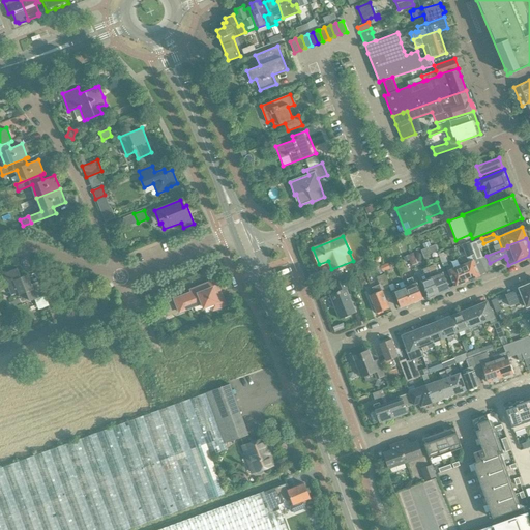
[(479,275),(486,272),(479,258),(476,260),(469,241),(461,244),(468,262),(461,265),(466,281),(468,280),(469,281),(473,280),(473,278),(479,275)]
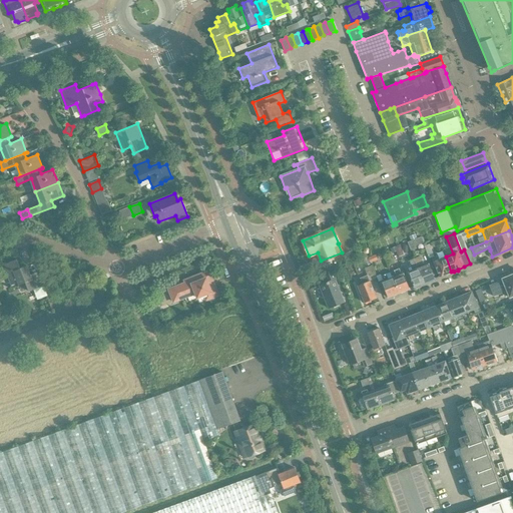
[(411,240),(408,241),(411,250),(416,248),(415,245),(413,239),(411,240)]
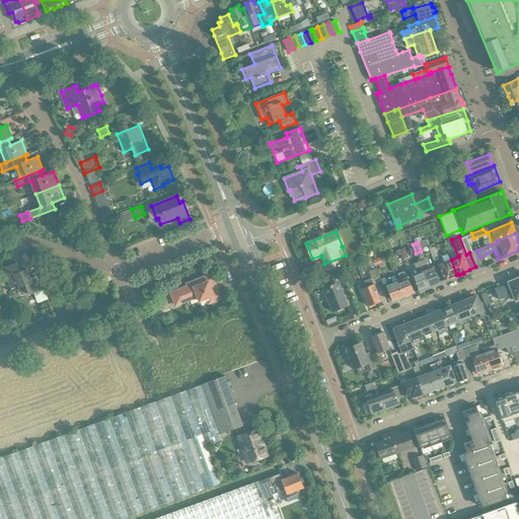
[(482,265),(479,257),(476,250),(469,252),(475,267),(482,265)]
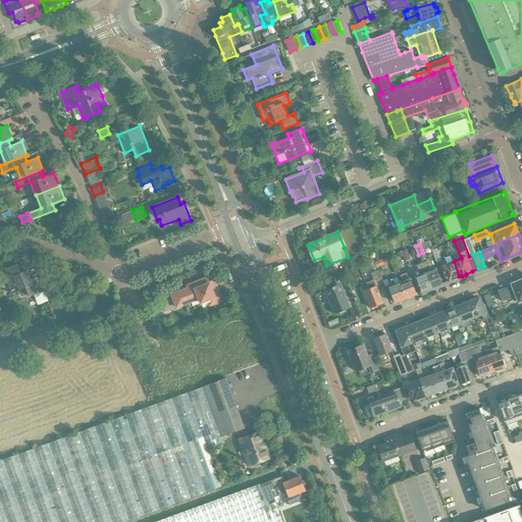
[(376,267),(384,264),(382,259),(374,262),(376,267)]
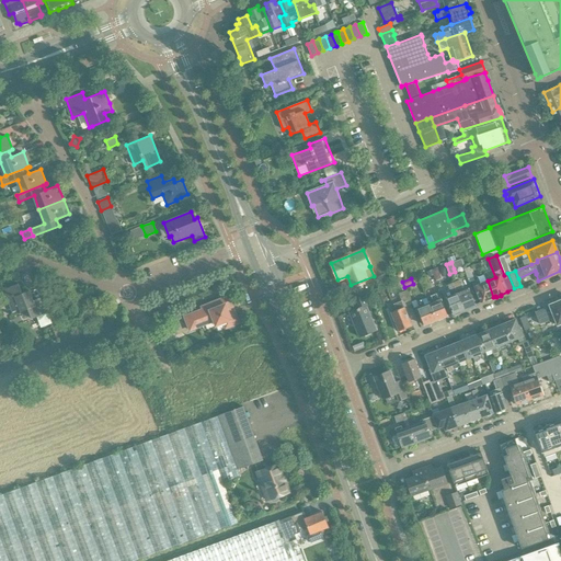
[(492,299),(493,297),(488,281),(479,284),(477,279),(472,281),(481,302),(487,300),(489,300),(492,299)]
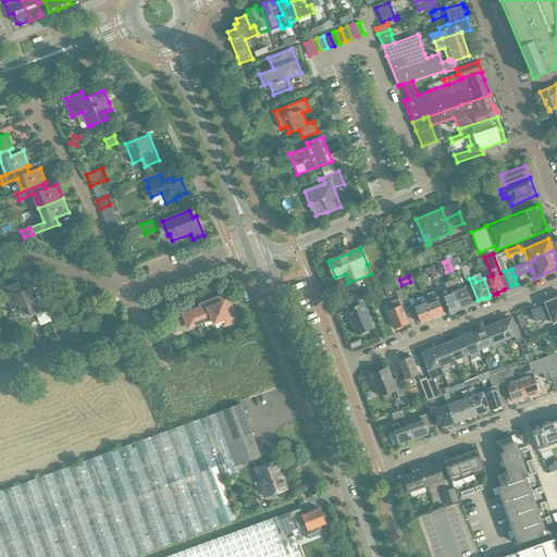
[(459,289),(456,279),(450,281),(461,307),(465,306),(466,306),(469,305),(470,304),(471,302),(466,287),(459,289)]
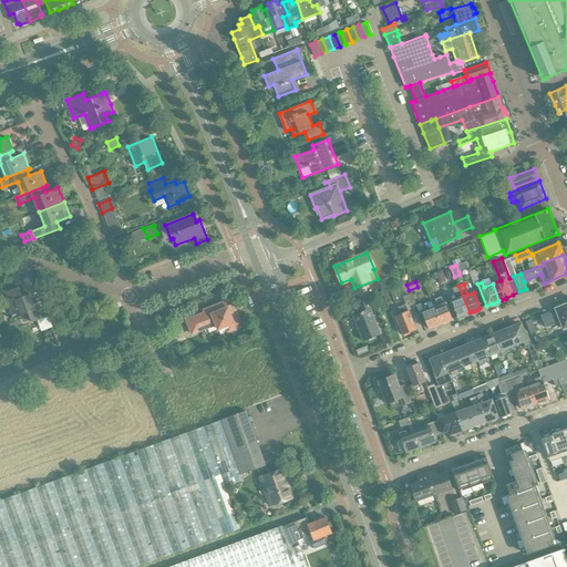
[(464,316),(465,313),(470,312),(459,286),(453,288),(456,299),(451,301),(457,317),(460,317),(461,317),(464,316)]
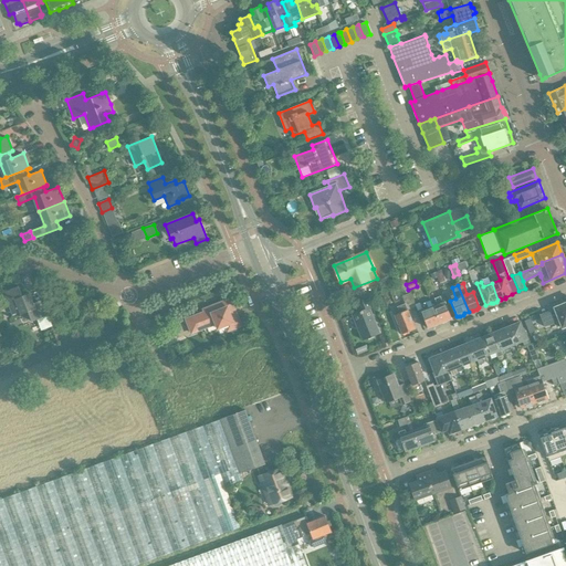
[(22,296),(19,286),(3,292),(9,307),(12,315),(20,312),(21,314),(28,312),(32,322),(48,315),(41,300),(34,303),(31,293),(22,296)]
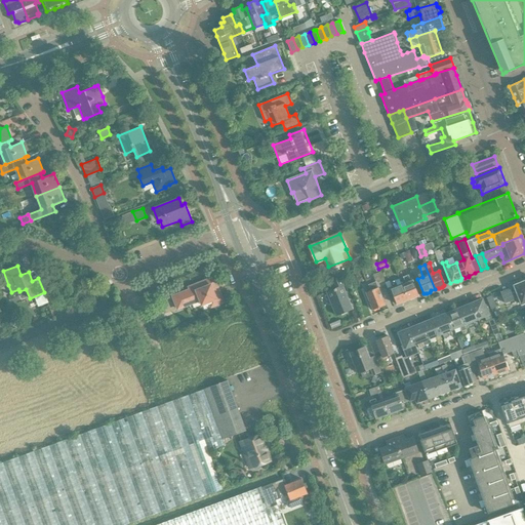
[(366,292),(372,310),(385,305),(378,287),(386,284),(380,272),(372,274),(375,281),(368,284),(370,290),(366,292)]
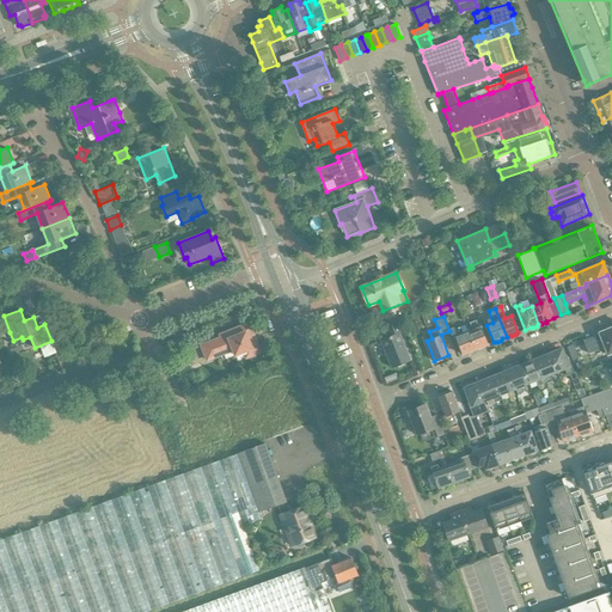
[(483,347),(488,344),(481,324),(478,325),(476,320),(470,323),(472,330),(469,332),(476,349),(477,349),(479,349),(483,348),(483,347)]
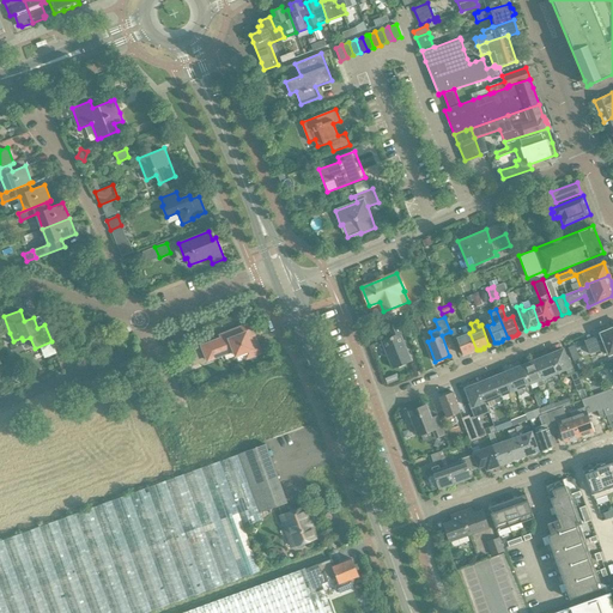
[(393,368),(411,360),(400,334),(405,332),(401,323),(384,331),(388,339),(381,341),(393,368)]
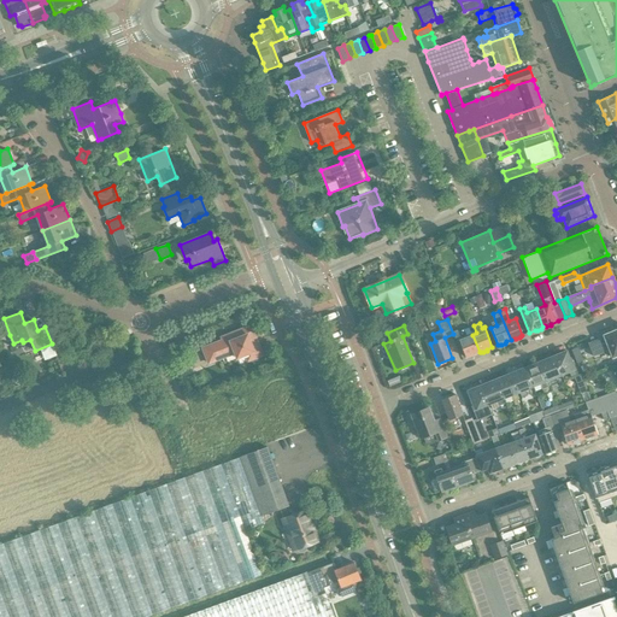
[(222,338),(223,340),(203,348),(209,363),(235,353),(238,358),(246,354),(248,360),(263,356),(251,327),(222,338)]
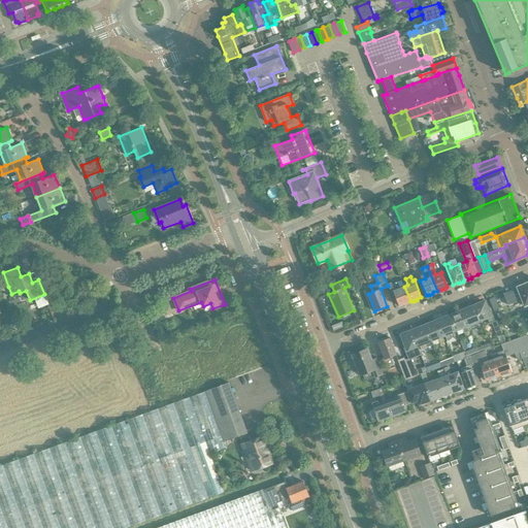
[(408,303),(409,302),(410,301),(404,287),(400,288),(397,282),(392,284),(394,289),(393,290),(399,306),(403,304),(405,305),(408,303)]
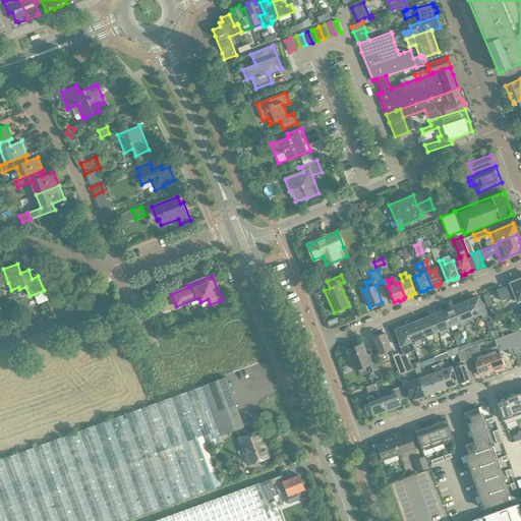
[(498,289),(497,290),(501,301),(502,300),(515,294),(518,301),(520,300),(520,278),(510,283),(511,285),(503,288),(505,293),(500,296),(498,289)]
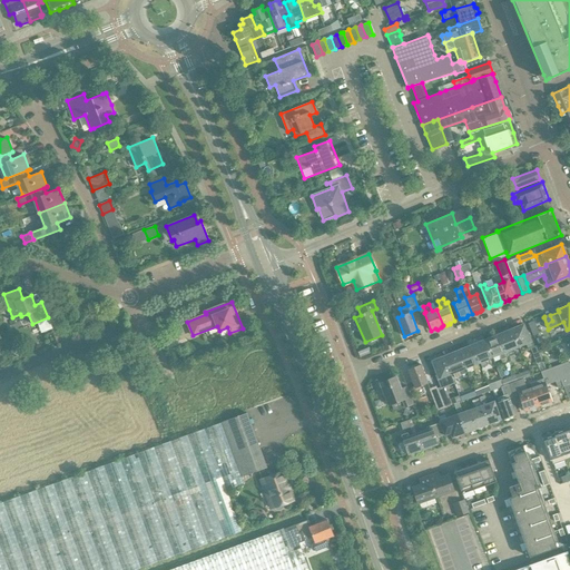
[(534,321),(528,323),(533,335),(539,333),(534,321)]
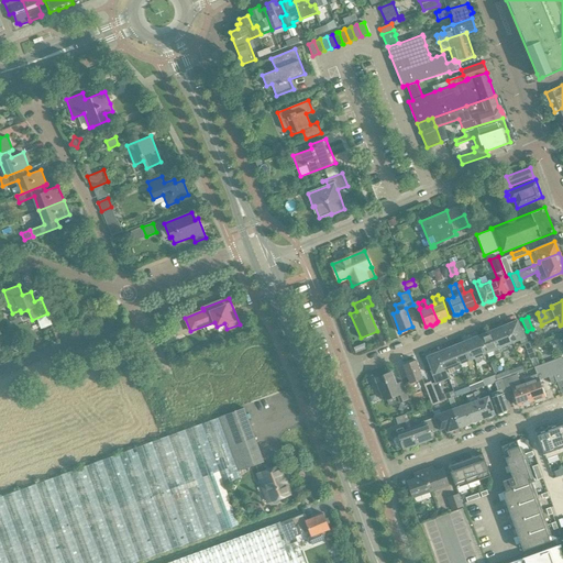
[(514,322),(511,322),(506,323),(514,342),(520,340),(522,345),(528,343),(521,327),(519,328),(517,321),(514,322)]
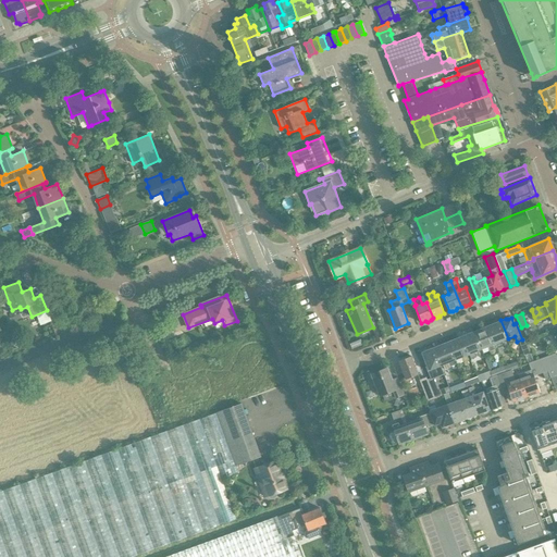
[(494,324),(489,327),(497,349),(498,349),(500,351),(504,349),(503,347),(504,347),(502,342),(508,338),(500,320),(496,322),(494,324)]
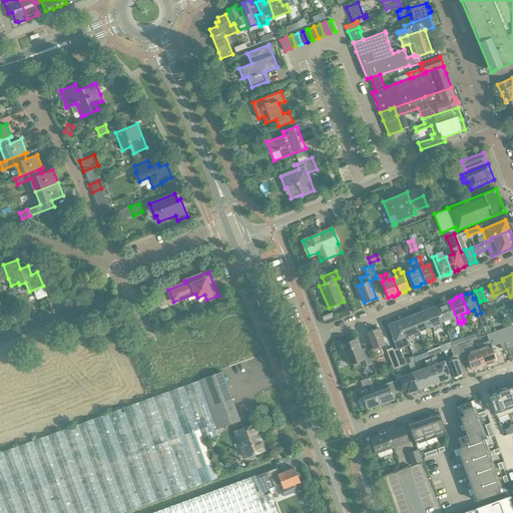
[(444,304),(442,303),(437,305),(444,322),(450,319),(452,324),(458,322),(450,302),(444,304)]
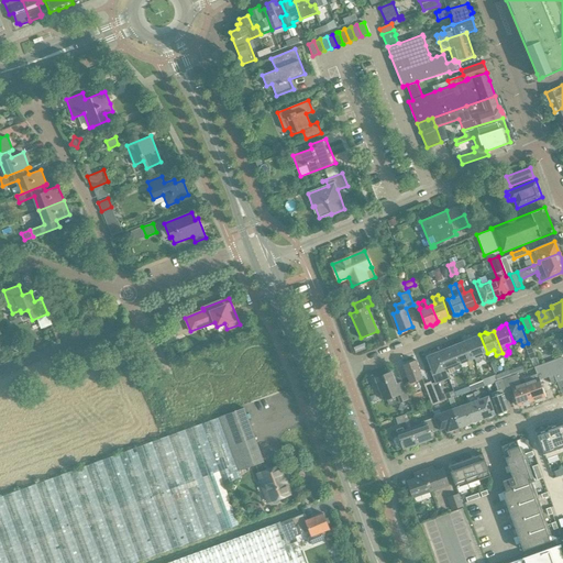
[(473,337),(473,339),(467,342),(474,359),(476,363),(482,361),(479,355),(487,353),(479,334),(473,337)]
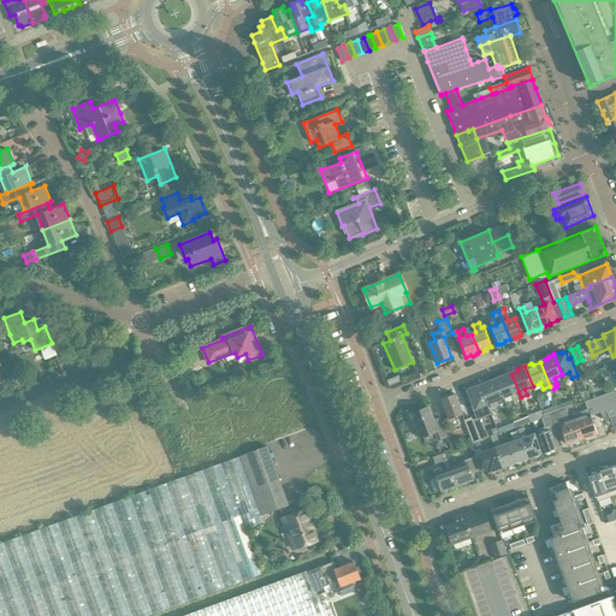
[(504,377),(502,375),(496,378),(503,398),(511,395),(515,404),(519,402),(517,398),(519,398),(516,394),(519,392),(511,374),(504,377)]
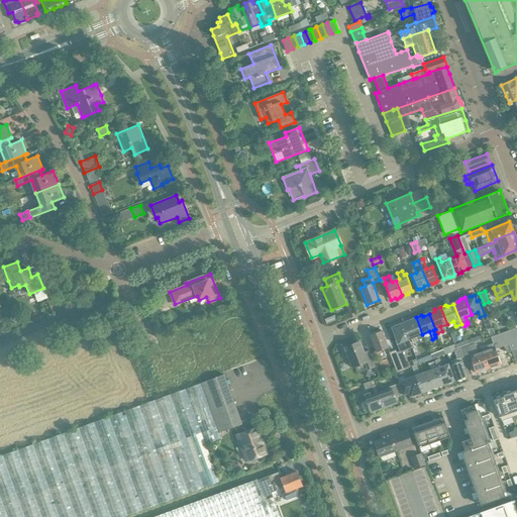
[(410,321),(405,323),(403,324),(409,339),(411,338),(413,343),(418,341),(416,336),(422,334),(416,317),(410,319),(410,321)]
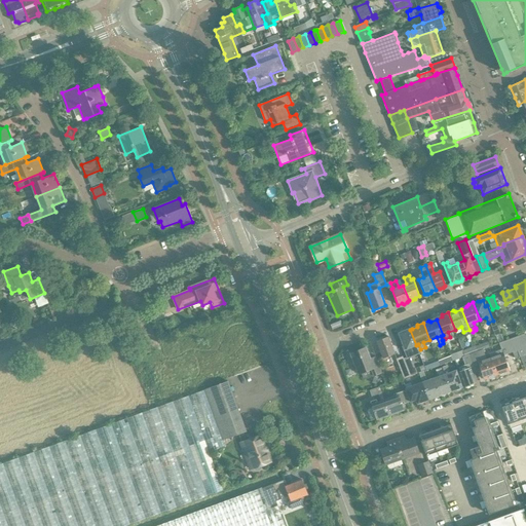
[(497,325),(492,327),(497,342),(503,340),(497,325)]
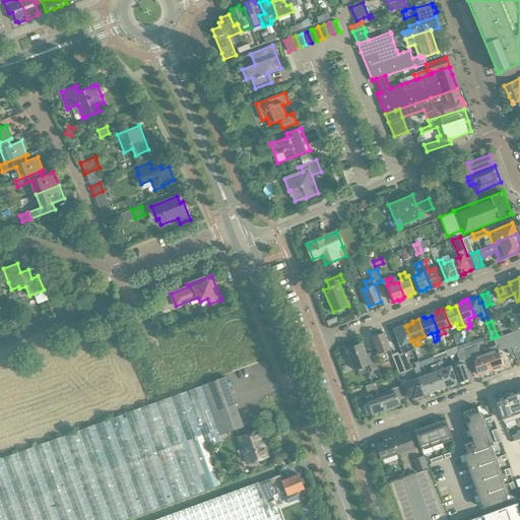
[(397,335),(395,336),(401,351),(401,353),(405,351),(406,352),(414,349),(411,341),(405,326),(402,325),(398,326),(397,329),(395,330),(397,335)]
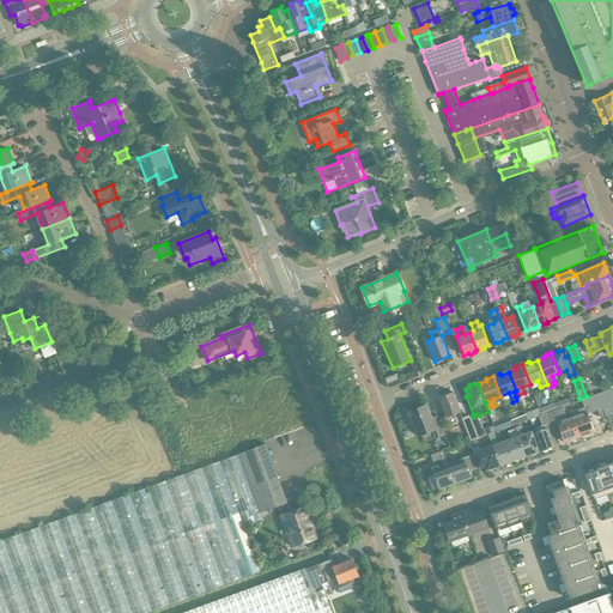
[(592,398),(595,405),(601,402),(612,398),(612,393),(612,389),(592,398)]
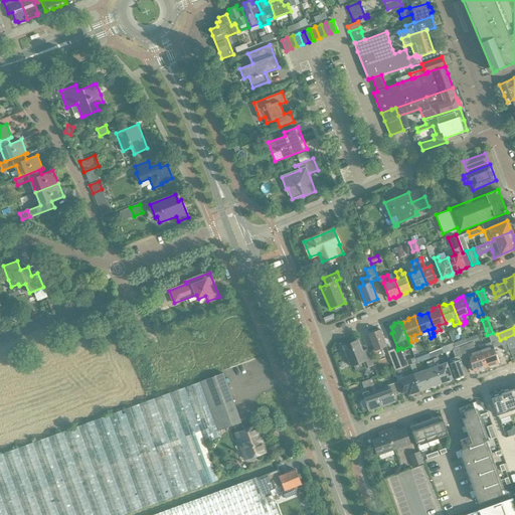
[(373,347),(368,349),(369,352),(386,346),(380,330),(368,334),(373,347)]
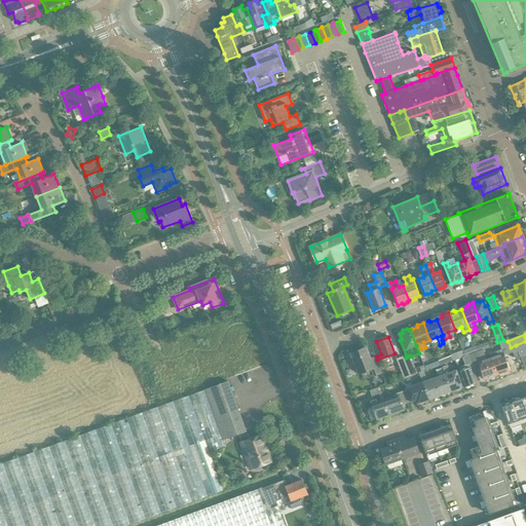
[(494,357),(491,358),(497,375),(498,374),(499,375),(503,374),(504,372),(510,370),(503,354),(518,349),(516,345),(511,347),(508,341),(499,343),(501,349),(493,352),(494,357)]
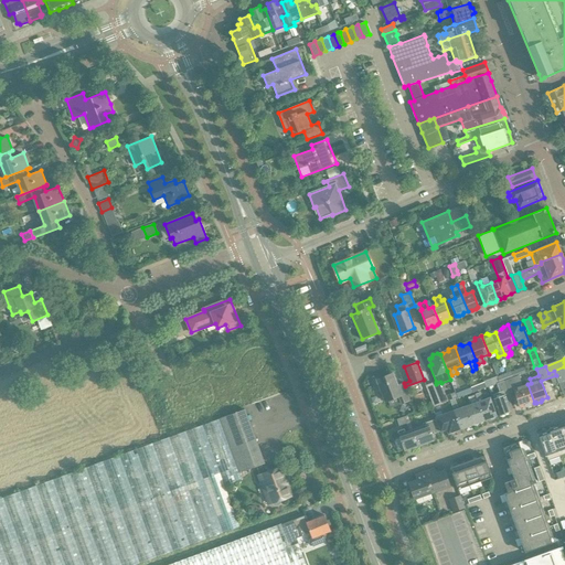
[(560,383),(564,381),(564,366),(554,371),(556,375),(558,383),(560,383)]
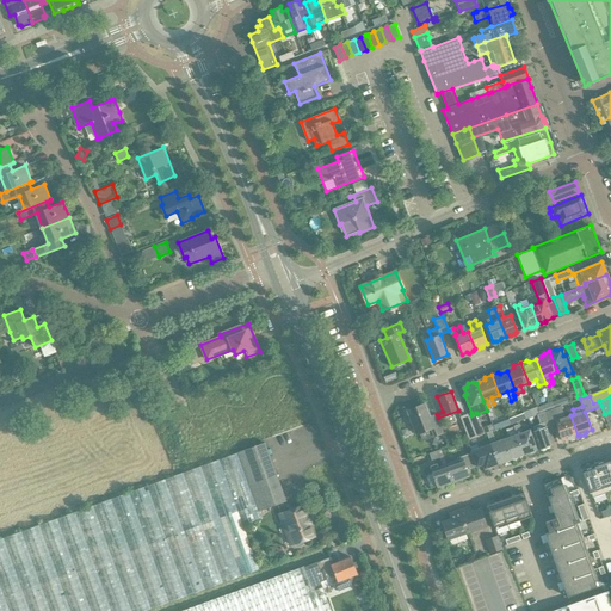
[(555,408),(568,403),(566,397),(553,402),(555,408)]
